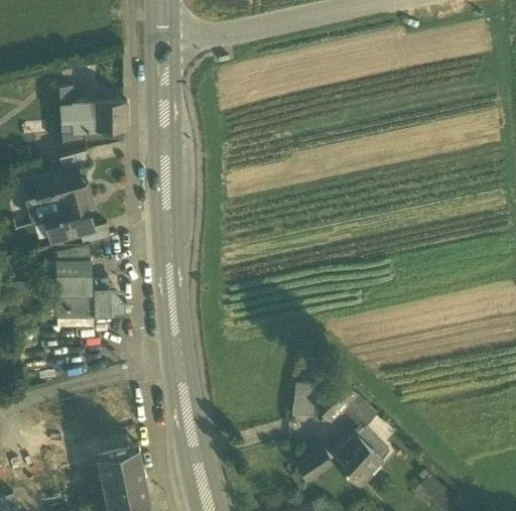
[(73,91),(50,92),(51,109),(72,107),(73,107),(73,105),(73,91)]
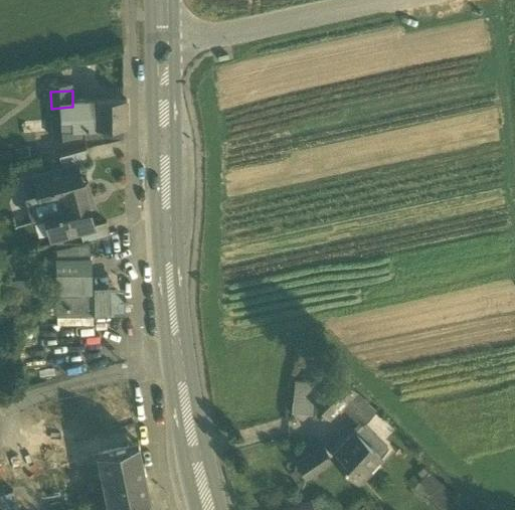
[(97,120),(97,105),(72,105),(72,107),(71,107),(72,121),(79,121),(97,120)]
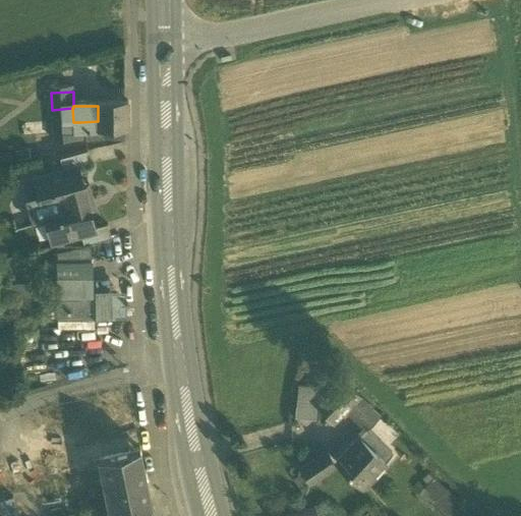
[(127,106),(98,106),(98,121),(98,134),(127,133),(127,106)]
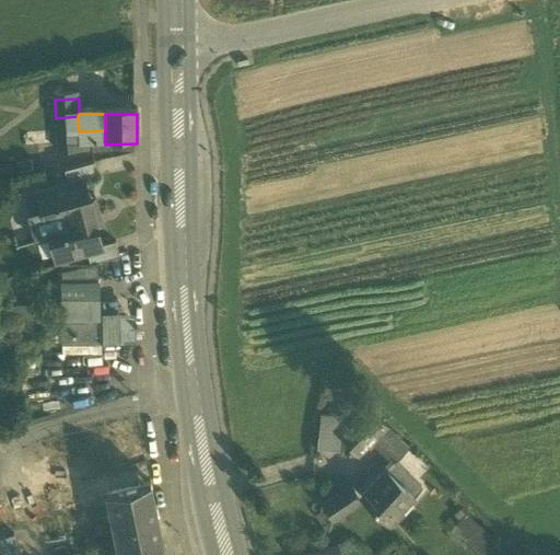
[(78,116),(57,118),(58,154),(86,153),(86,145),(86,131),(79,131),(78,116)]
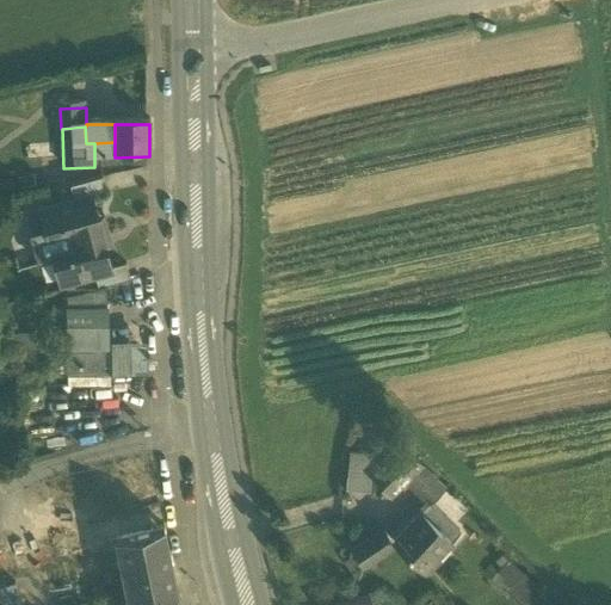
[(115,142),(94,143),(94,158),(115,158),(115,142)]
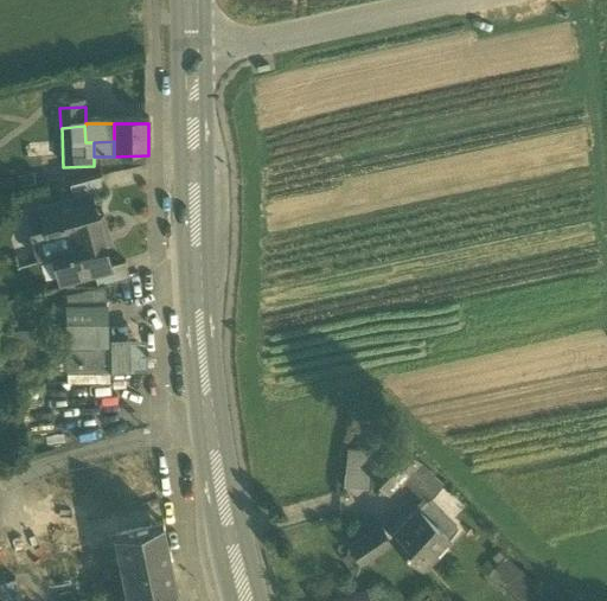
[(102,180),(70,189),(74,204),(93,199),(93,200),(107,197),(102,180)]
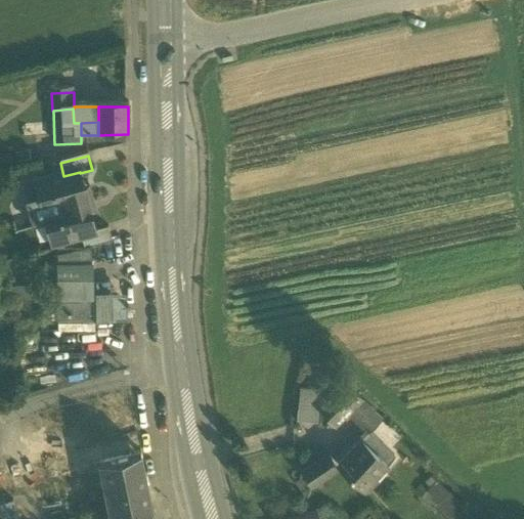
[(63,176),(34,184),(39,206),(56,202),(61,204),(62,210),(87,204),(80,173),(80,172),(63,176)]
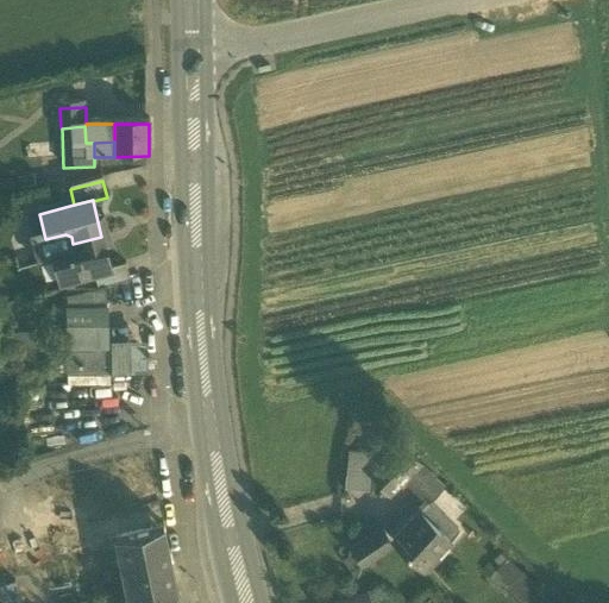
[(101,237),(73,244),(75,252),(71,258),(54,263),(60,287),(94,277),(111,274),(111,271),(101,237)]
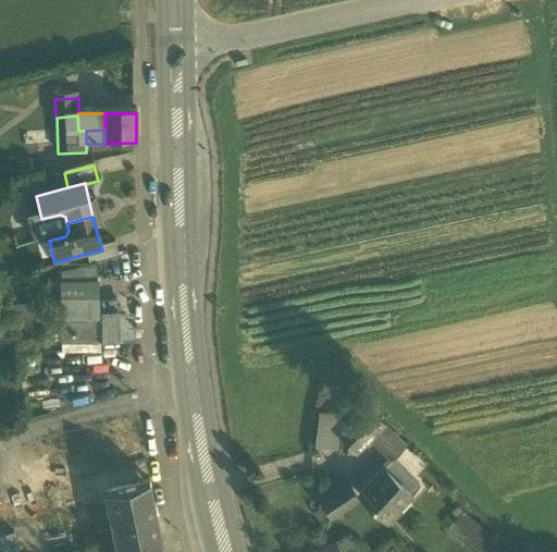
[(101,250),(86,254),(89,268),(96,266),(118,259),(114,244),(101,248),(101,250)]
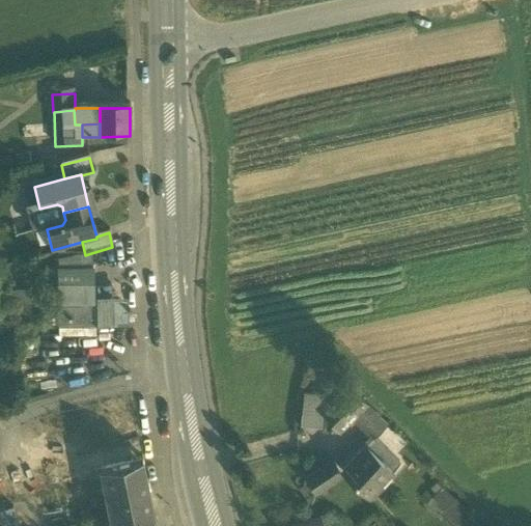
[(85,255),(57,256),(59,288),(93,286),(91,253),(85,255)]
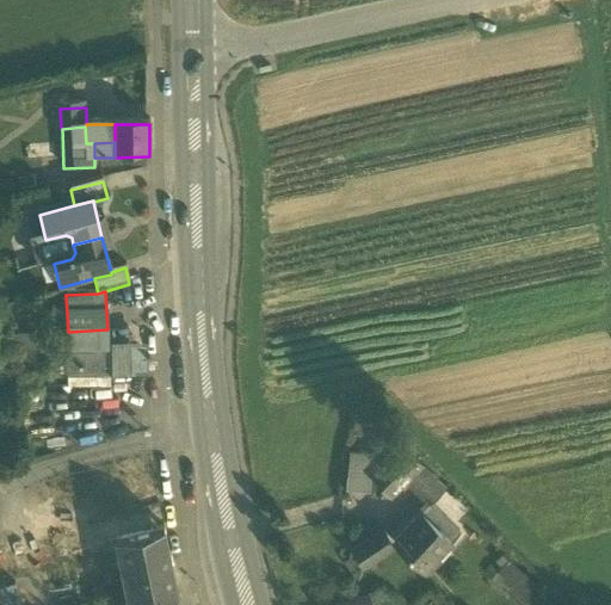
[(107,329),(68,332),(68,352),(79,352),(105,352),(107,352),(107,329)]
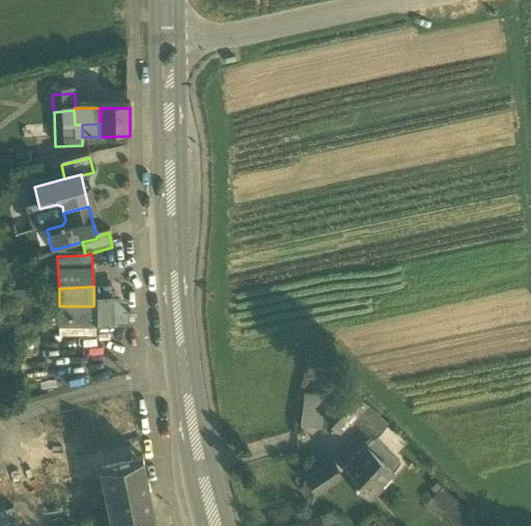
[(128,328),(128,300),(96,300),(98,329),(128,328)]
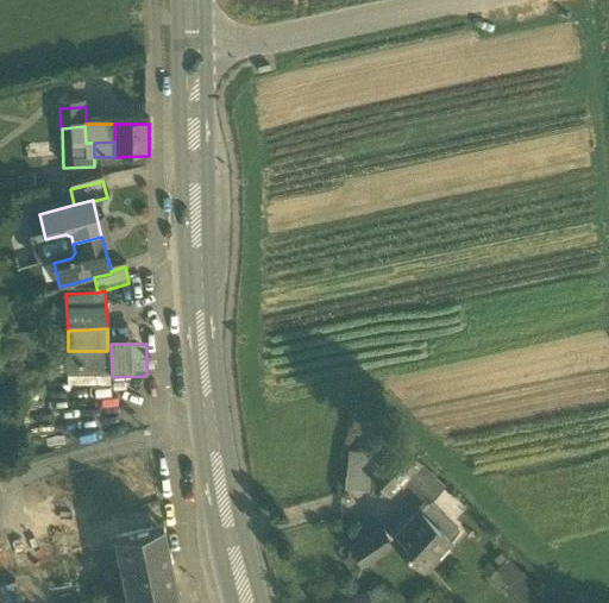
[(79,376),(79,351),(68,351),(68,376),(79,376)]
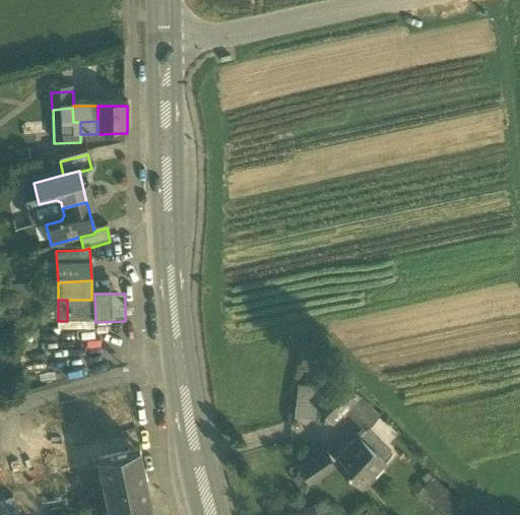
[(89,321),(89,300),(67,300),(67,321),(89,321)]
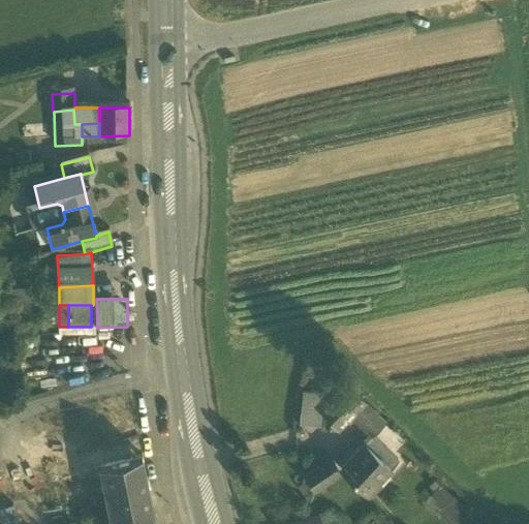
[(348,390),(321,418),(338,433),(352,419),(364,407),(365,406),(348,390)]
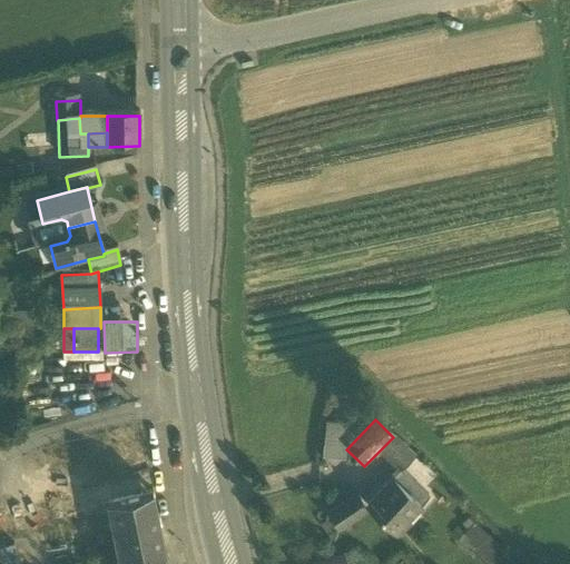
[(414,461),(392,438),(380,451),(401,472),(402,473),(414,461)]
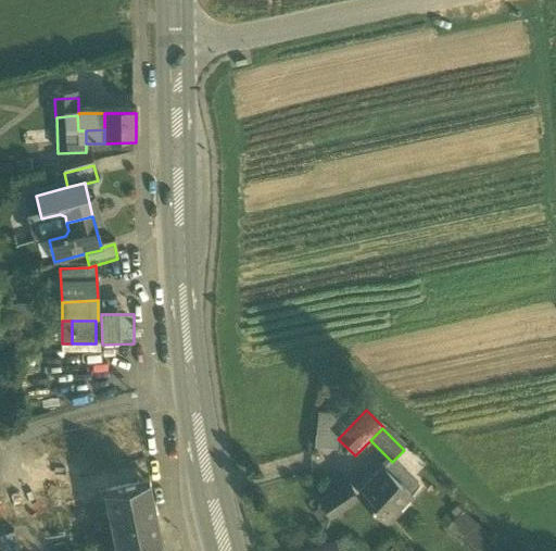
[(392,462),(391,461),(381,470),(386,474),(409,497),(418,487),(392,462)]
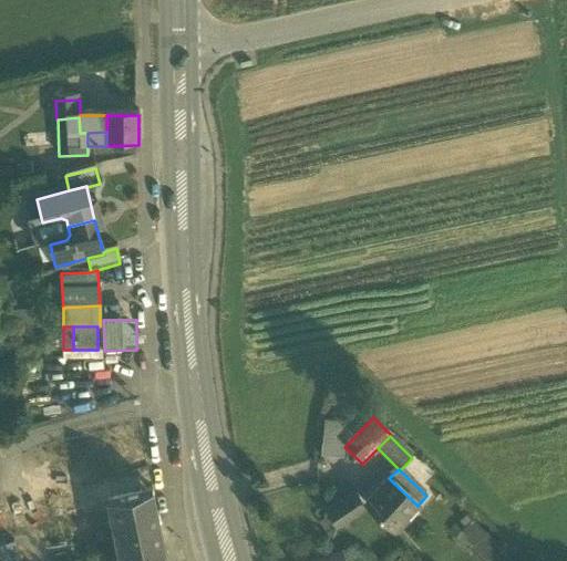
[(389,478),(364,505),(369,508),(393,482),(389,478)]
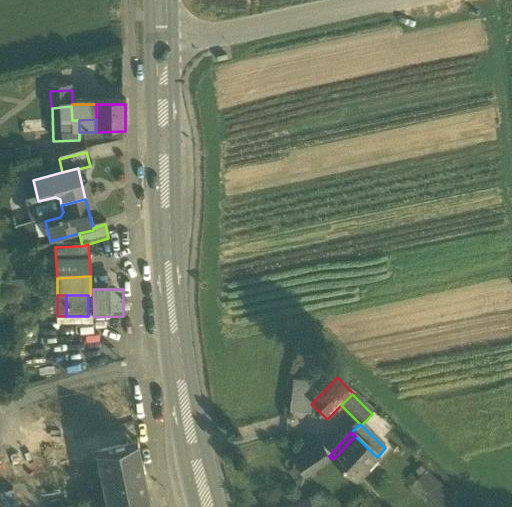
[(355,436),(333,459),(354,481),(377,457),(355,436)]
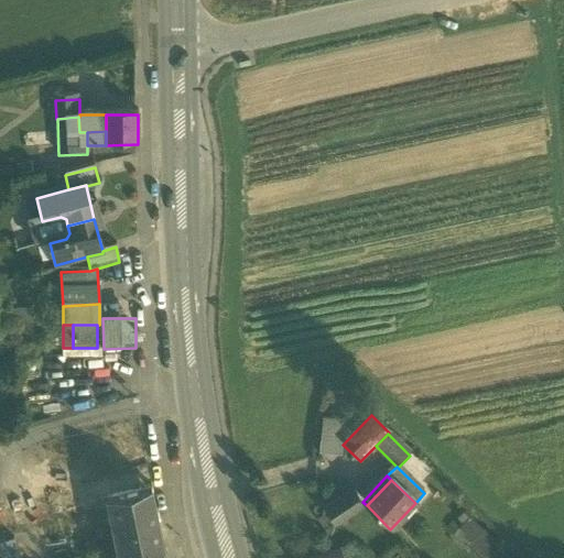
[(151,489),(106,500),(112,525),(119,551),(120,557),(131,557),(164,549),(151,489)]
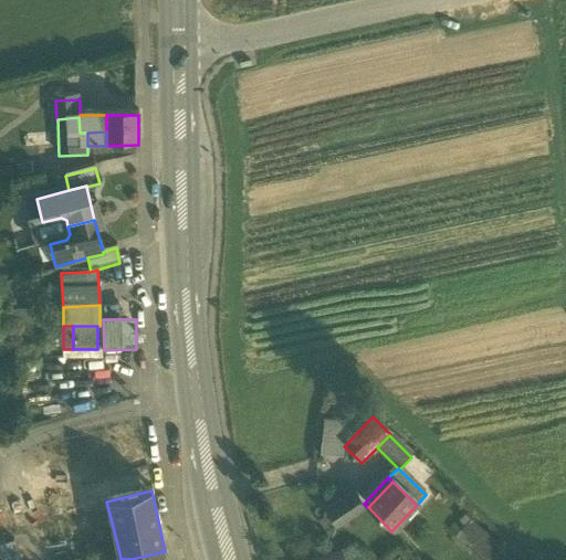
[(350,496),(327,514),(337,527),(360,510),(350,496)]
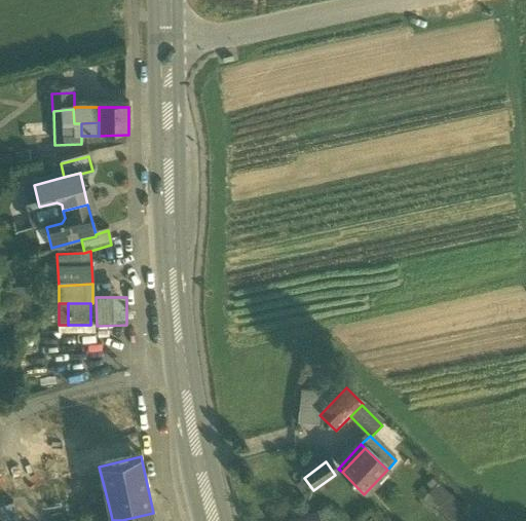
[(436,485),(424,497),(451,520),(463,520),(470,514),(436,485)]
